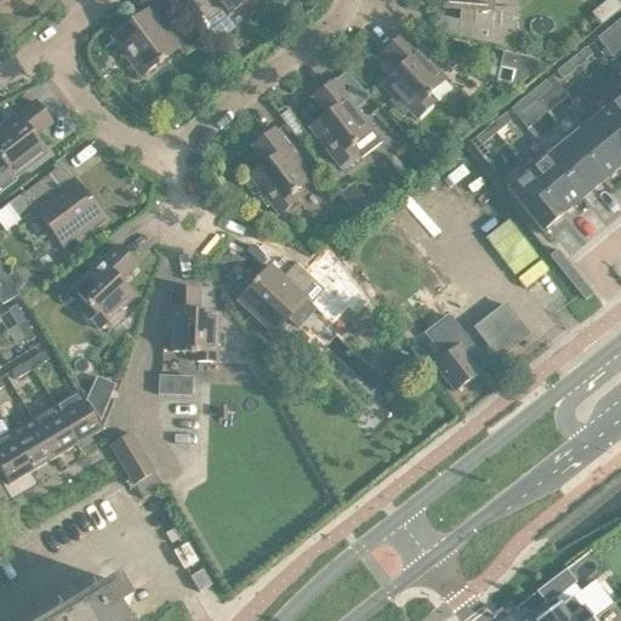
[(218,38),(234,27),(226,15),(244,0),(200,0),(194,5),(218,38)]
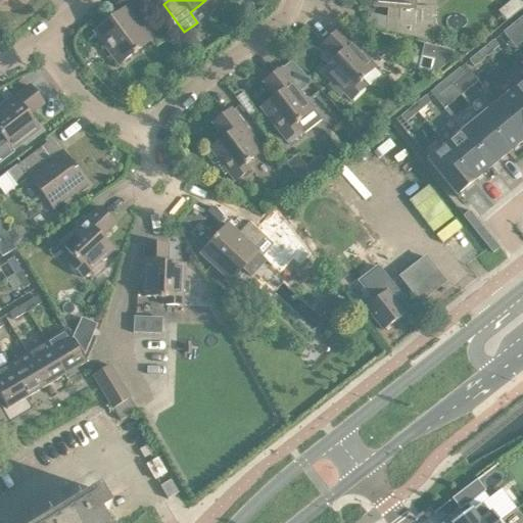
[(433,25),(435,7),(414,5),(414,0),(373,0),(373,5),(389,6),(389,8),(391,11),(389,31),(432,41),(433,25)]
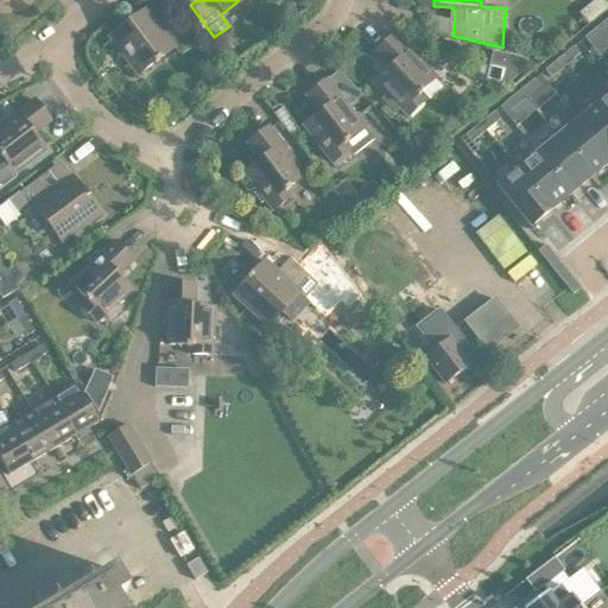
[(589,20),(607,4),(607,1),(606,0),(594,0),(581,11),(589,20)]
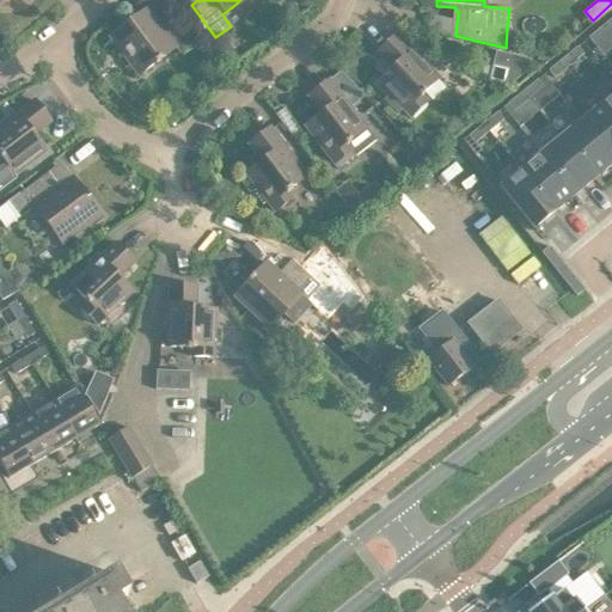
[(138,75),(175,47),(179,53),(195,41),(175,14),(164,23),(159,23),(158,23),(147,8),(109,37),(138,75)]
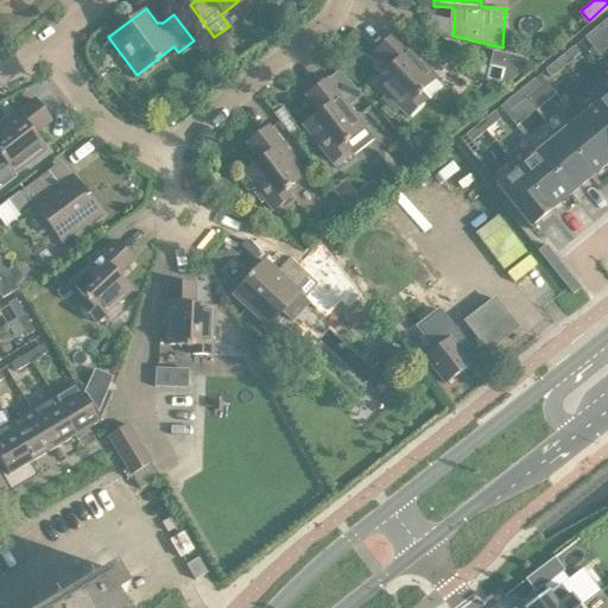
[(607,17),(597,25),(603,32),(607,29),(607,17)]
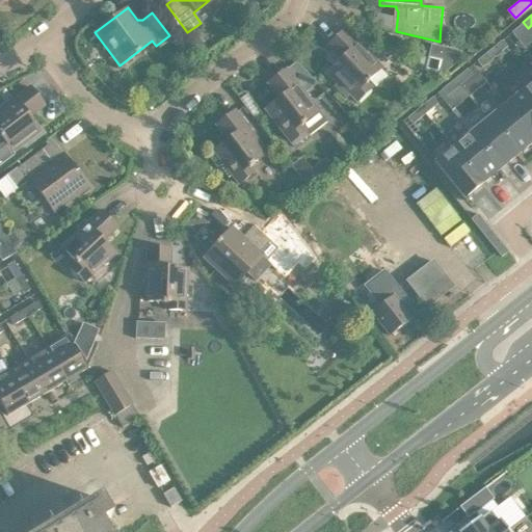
[(510,32),(515,38),(528,28),(523,22),(510,32)]
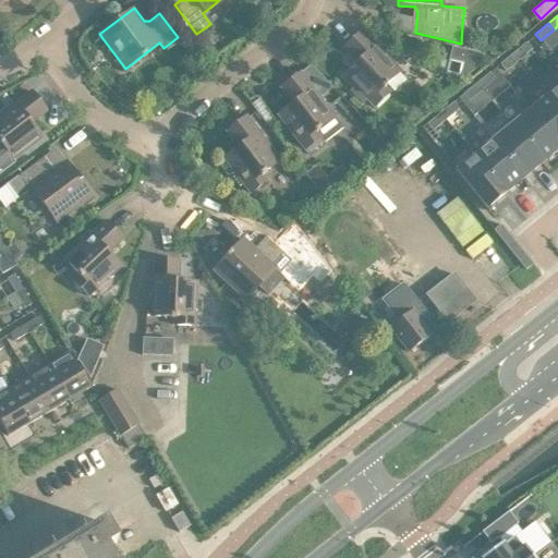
[(348,44),(362,58),(343,75),(354,87),(351,91),(362,101),(365,98),(373,106),(388,92),(383,86),(399,70),(361,31),(348,44)]
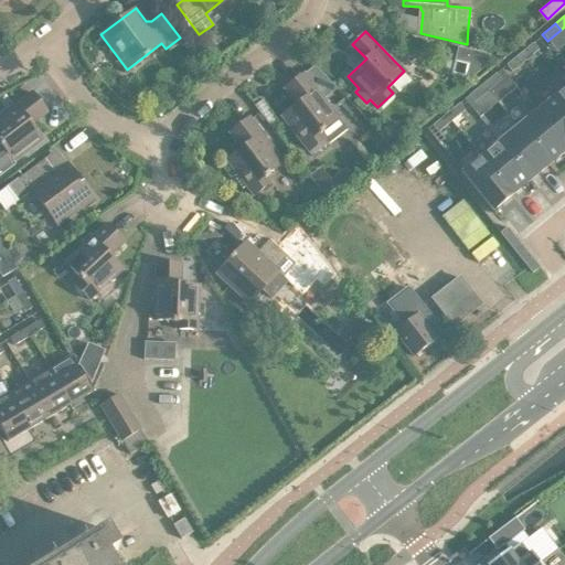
[(524,61),(537,50),(532,43),(519,54),(524,61)]
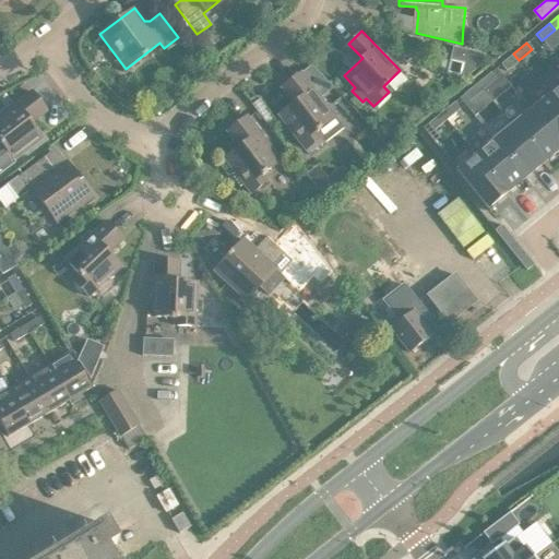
[(465,76),(480,64),(483,54),(453,46),(450,59),(463,62),(460,74),(465,76)]
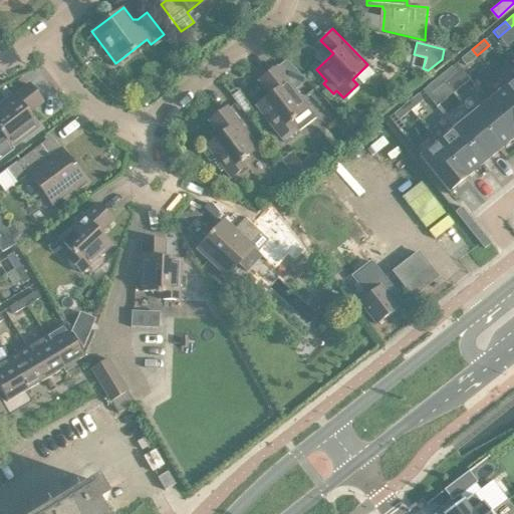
[(465,65),(477,55),(472,49),(460,59),(465,65)]
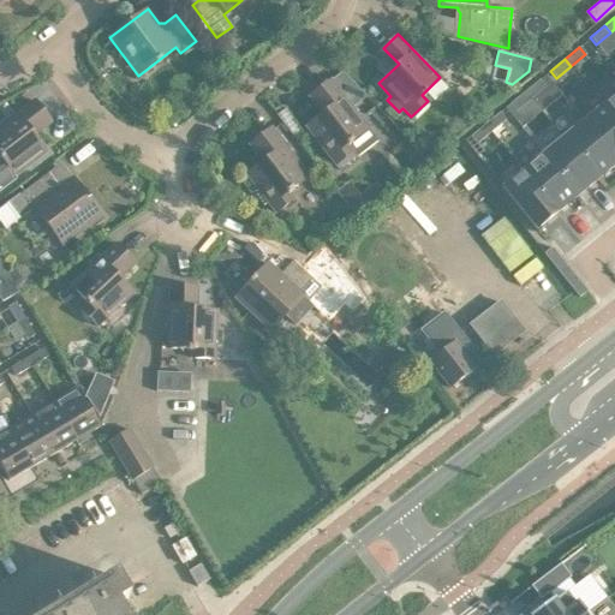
[(377,141),(368,127),(344,97),(330,79),(314,93),(328,109),(305,127),(335,165),(353,150),(357,155),(377,141)]
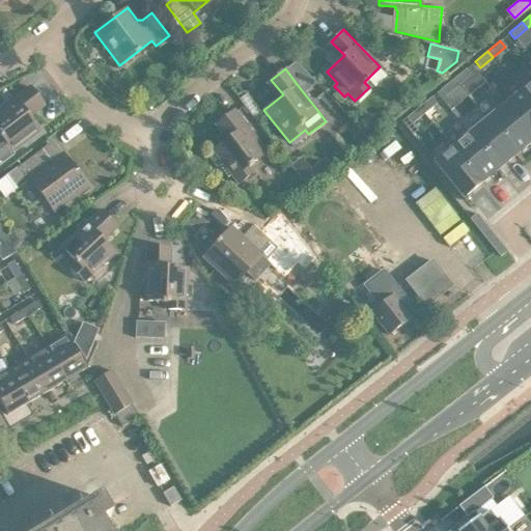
[(466,68),(453,79),(458,85),(471,75),(466,68)]
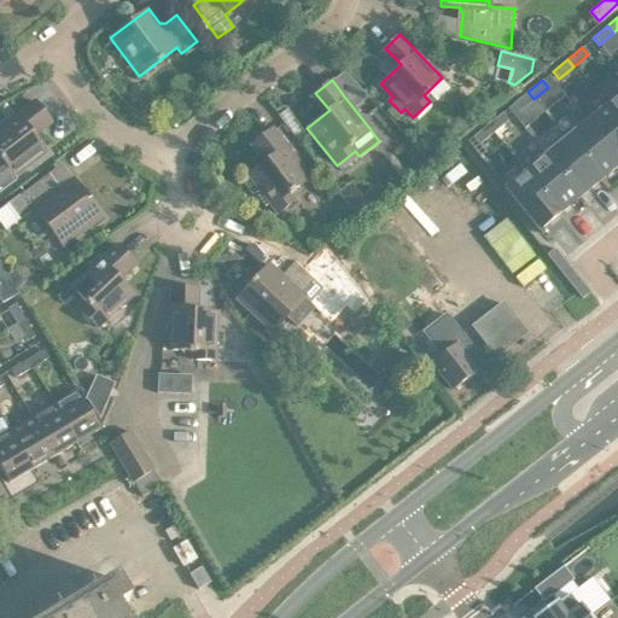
[(528,92),(512,104),(518,111),(534,99),(528,92)]
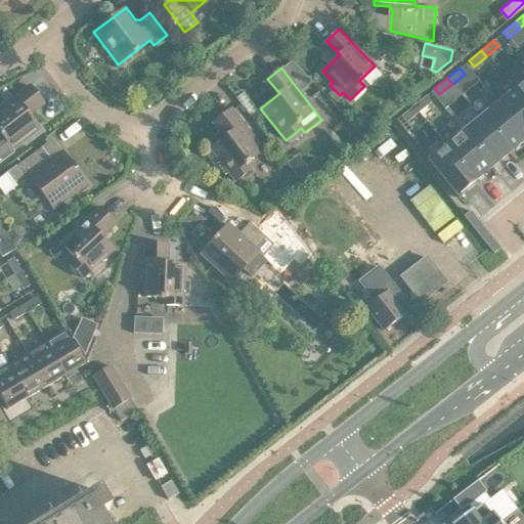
[(523,103),(523,80),(513,90),(523,103)]
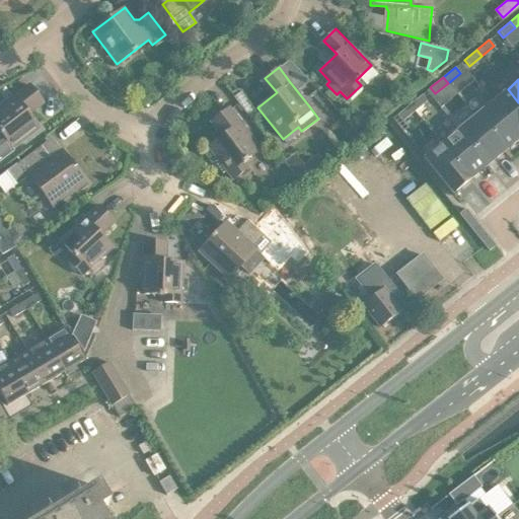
[(0,159),(13,150),(11,148),(38,128),(27,115),(23,109),(39,98),(28,84),(13,95),(0,105),(0,159)]
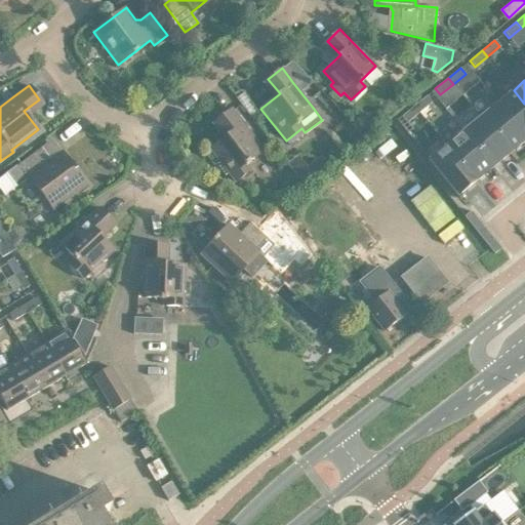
[(524,104),(514,90),(496,104),(524,138),(524,104)]
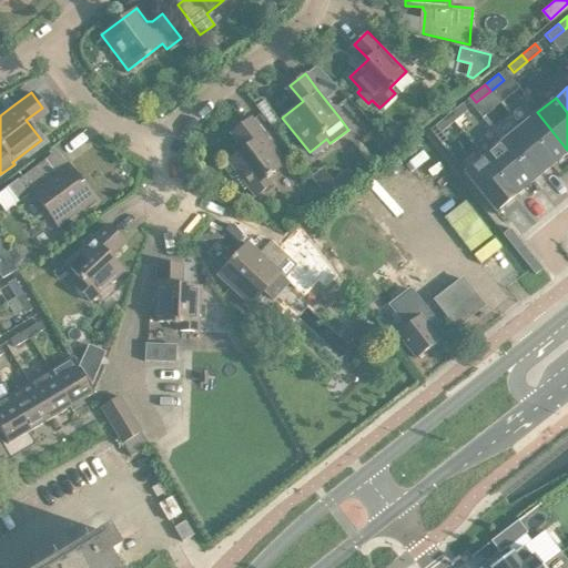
[(460,103),(447,114),(453,121),(466,111),(460,103)]
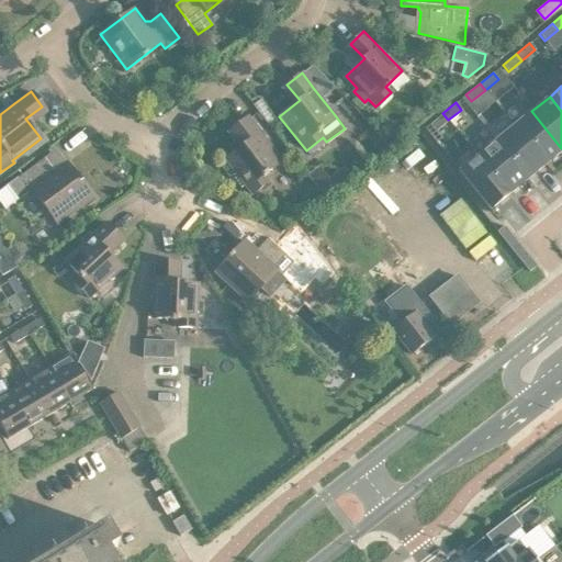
[(544,165),(561,149),(561,148),(531,111),(513,126),(544,165)]
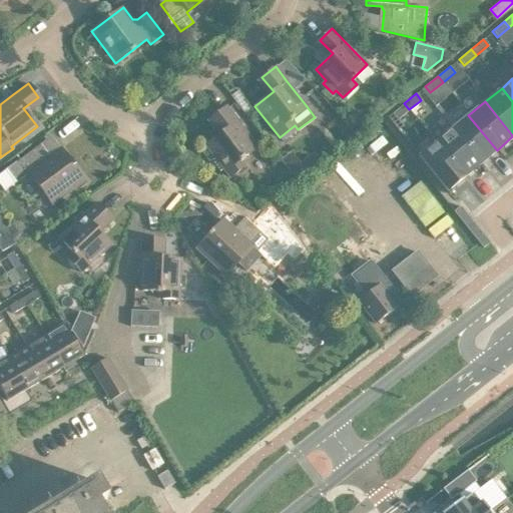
[(397,120),(409,109),(404,103),(392,113),(397,120)]
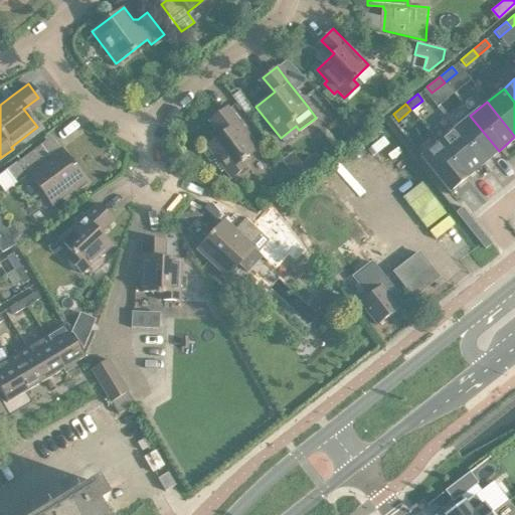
[(258,148),(226,107),(213,117),(224,132),(206,146),(215,158),(211,161),(220,172),(223,169),(230,178),(245,166),(241,160),(258,148)]
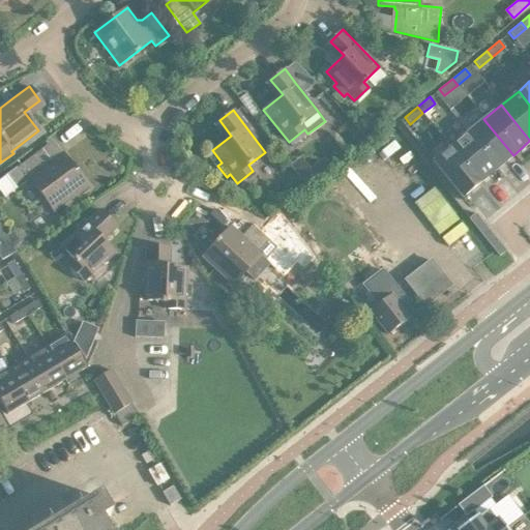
[(513,155),(483,119),(466,134),(496,170),(513,155)]
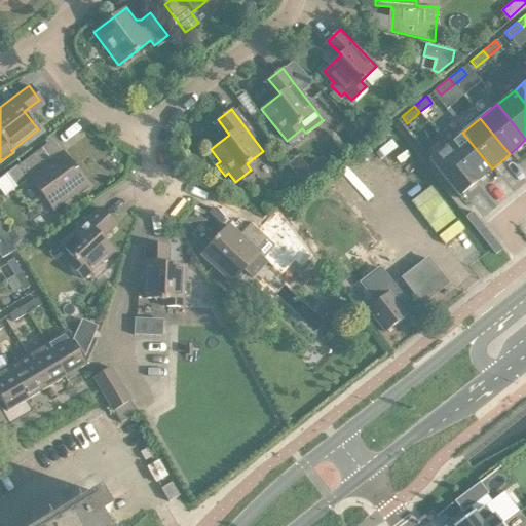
[(475,182),(492,168),(462,133),(446,146),(475,182)]
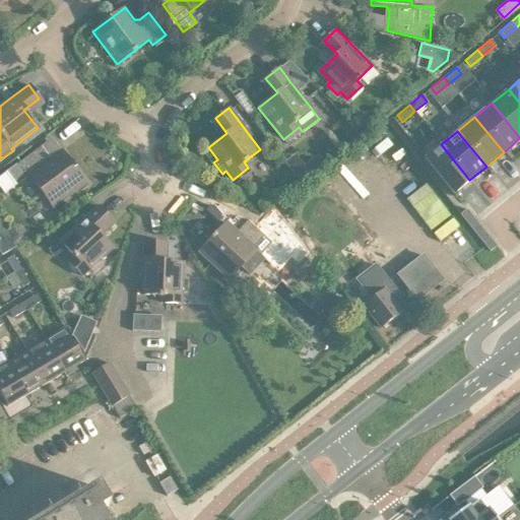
[(453,194),(469,180),(441,144),(424,158),(453,194)]
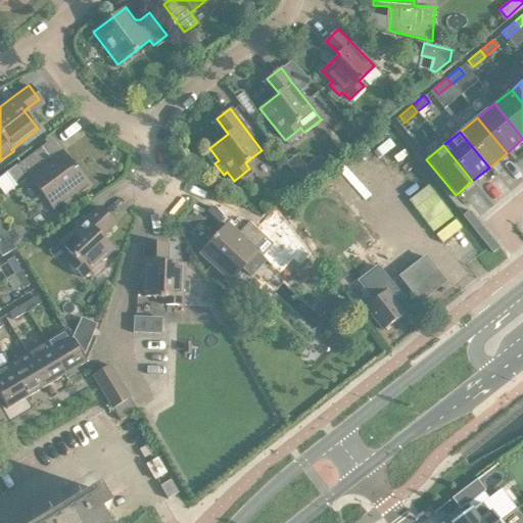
[(0,190),(3,194),(21,181),(29,176),(53,208),(86,184),(61,151),(48,160),(47,159),(44,158),(37,149),(0,177),(0,190)]
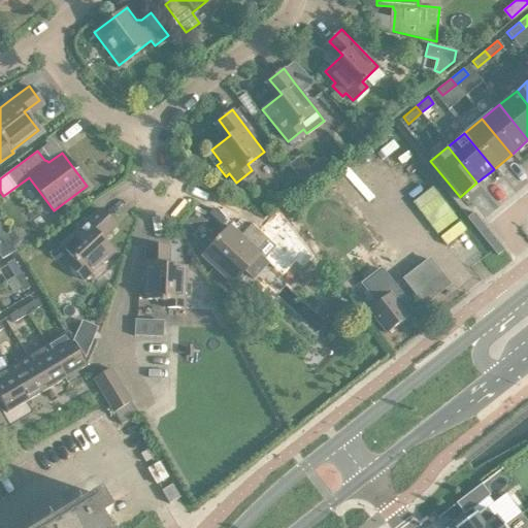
[(434,186),(415,200),(437,230),(456,217),(434,186)]
